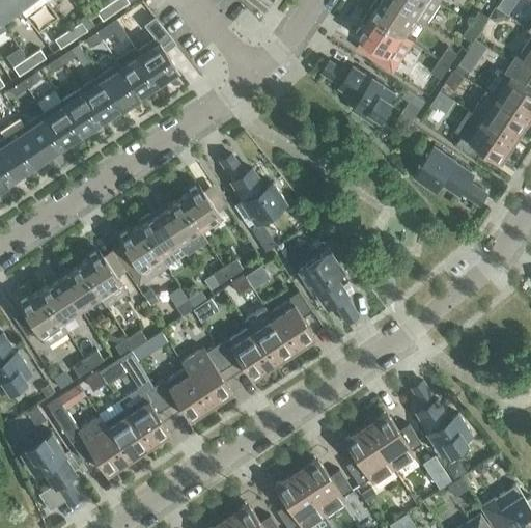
[(24,17),(25,16),(12,0),(0,0),(0,21),(0,22),(19,8),(24,17)]
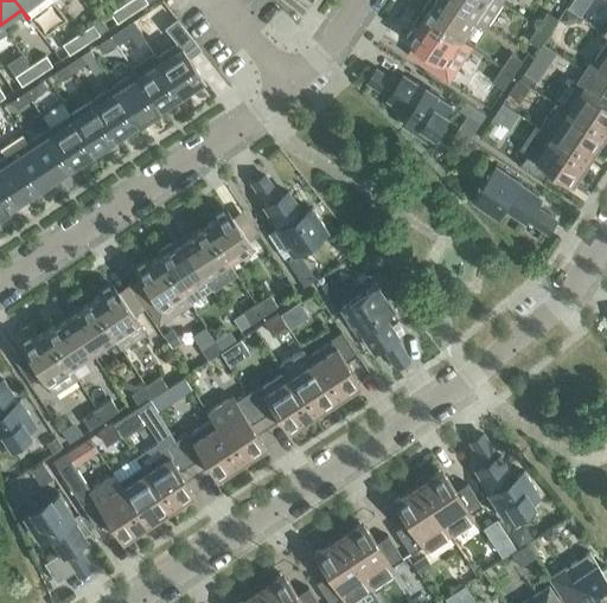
[(14,0),(29,18),(50,1),(49,0),(14,0)]
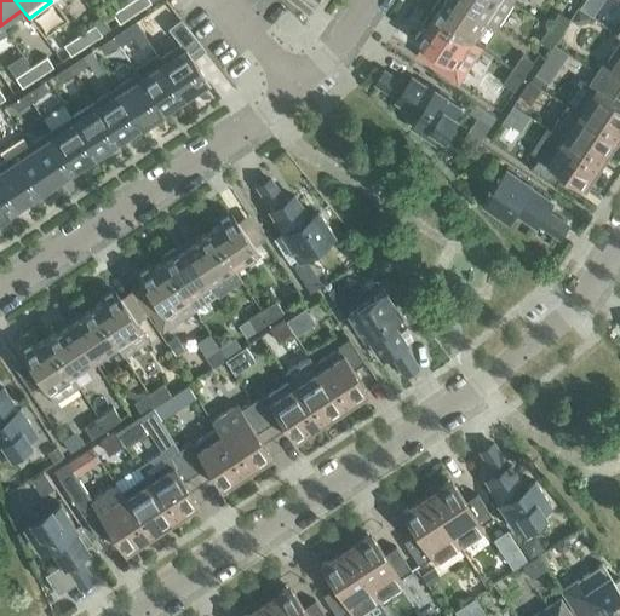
[(145,0),(136,0),(127,6),(135,16),(150,6),(145,0)]
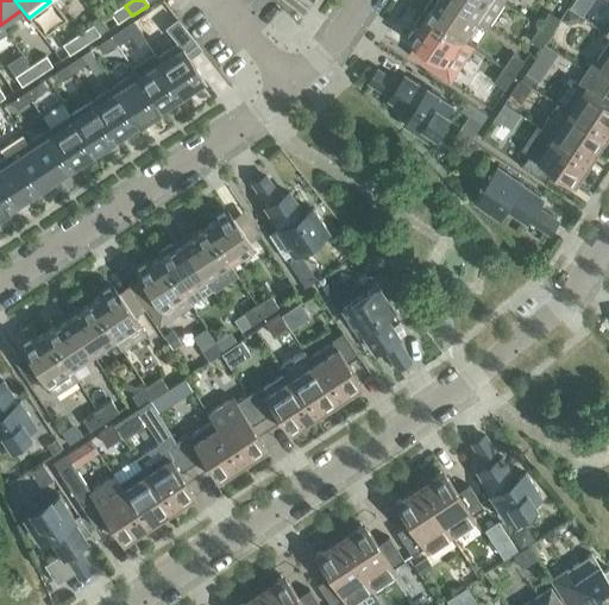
[(446,0),(438,0),(426,19),(473,50),(476,52),(476,51),(465,43),(478,23),(490,30),(490,29),(489,27),(446,0)]
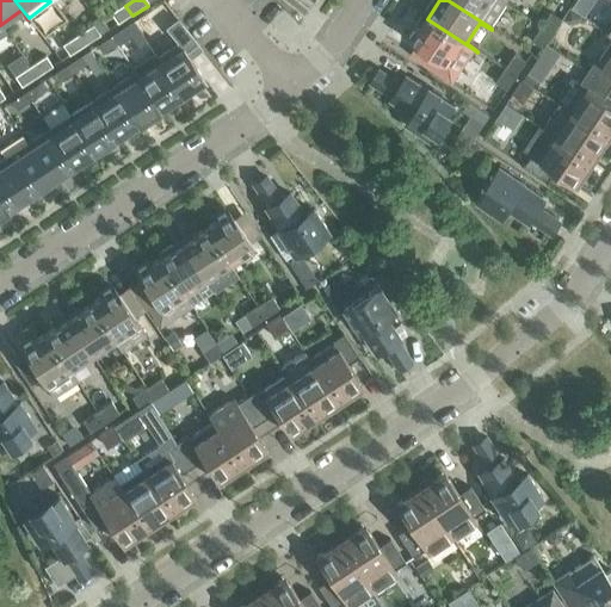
[(506,7),(507,6),(497,0),(448,0),(491,28),(505,6),(506,7)]
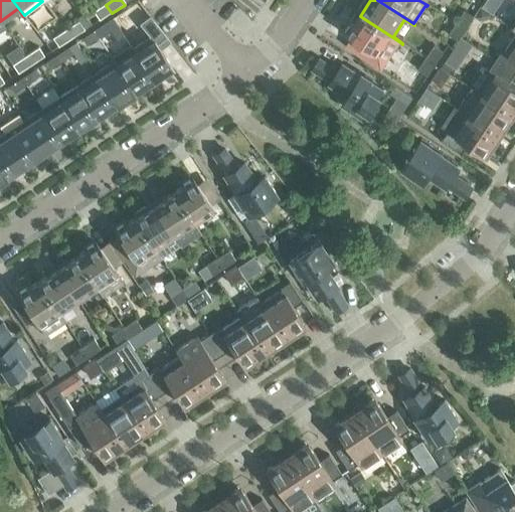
[(112,13),(106,5),(93,13),(99,22),(112,13)]
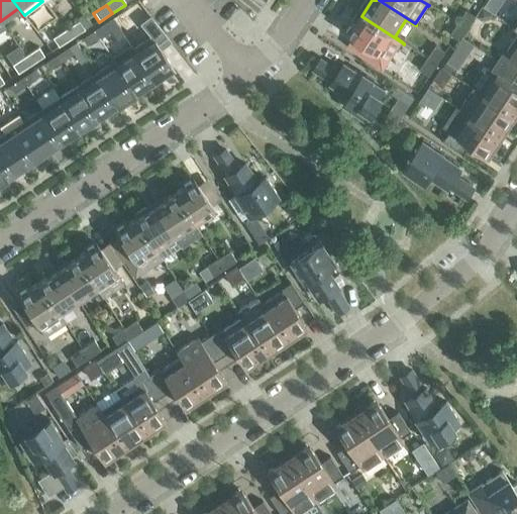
[(484,10),(478,19),(483,22),(488,21),(492,16),(484,10)]
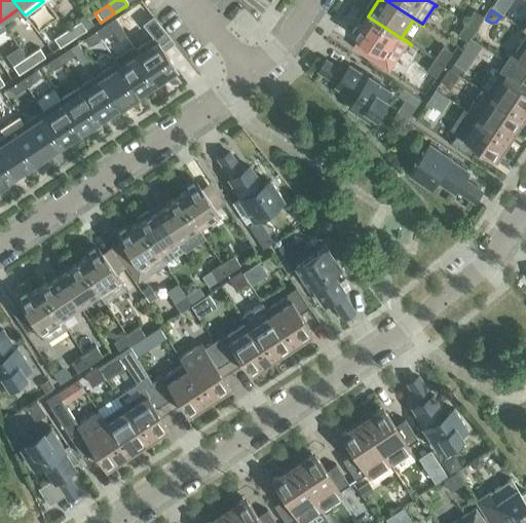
[(466,25),(477,32),(485,20),(475,12),(466,25)]
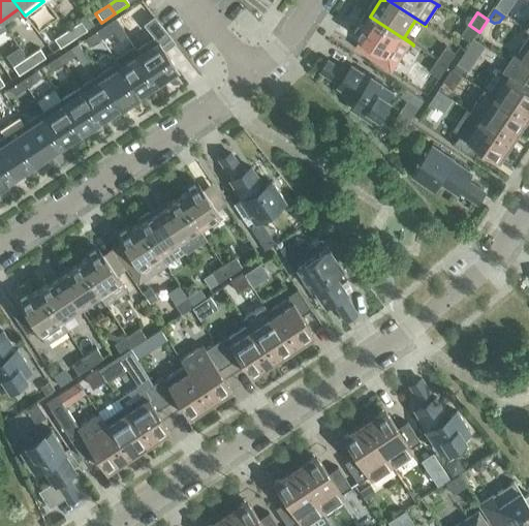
[(400,63),(399,63),(411,43),(370,17),(364,26),(361,23),(352,34),(374,48),(367,58),(392,73),(398,64),(399,65),(400,66),(401,63),(400,63)]
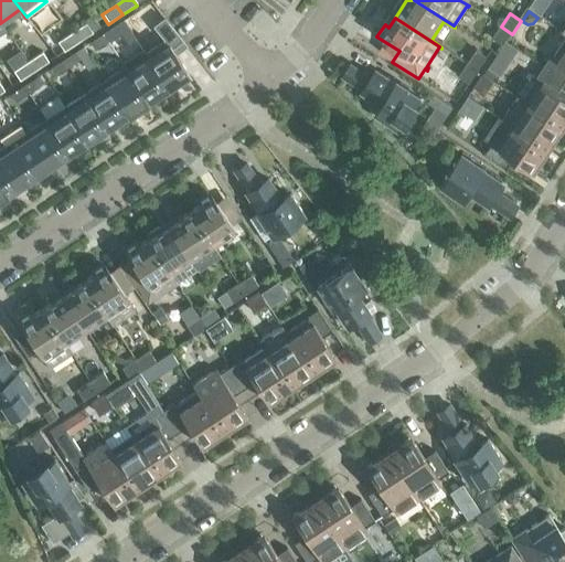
[(153,29),(164,42),(145,56),(167,91),(189,76),(171,51),(181,42),(164,20),(153,29)]
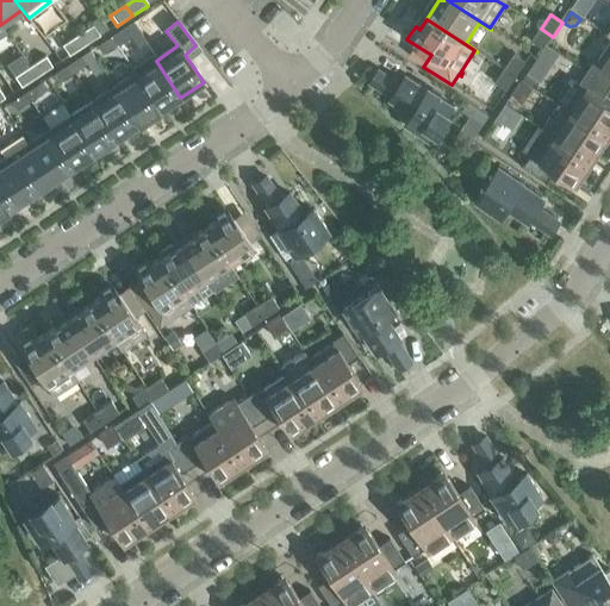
[(93,27),(78,37),(85,48),(100,37),(93,27)]
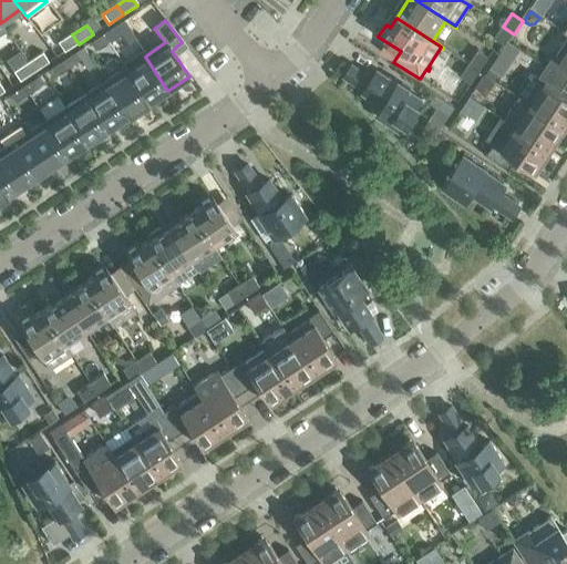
[(116,27),(103,36),(107,43),(122,34),(116,27)]
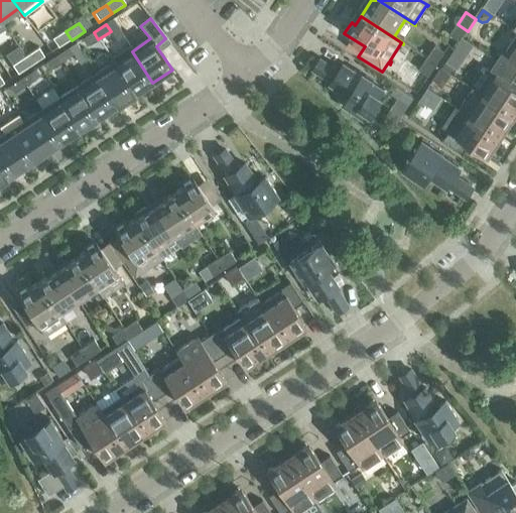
[(462,39),(468,31),(458,24),(449,36),(460,43),(462,39)]
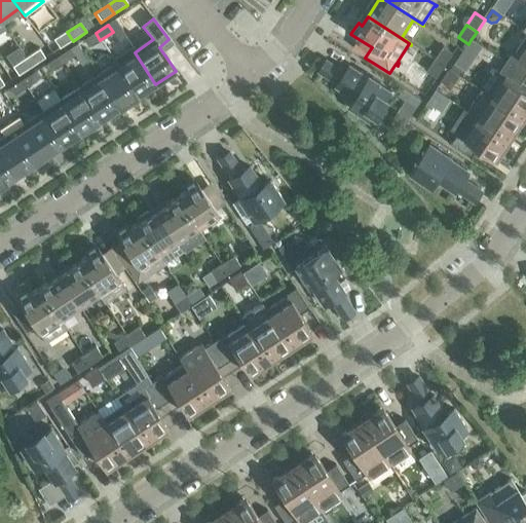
[(513,54),(506,64),(525,77),(525,32),(523,31),(522,31),(525,34),(525,38),(515,55),(513,54)]
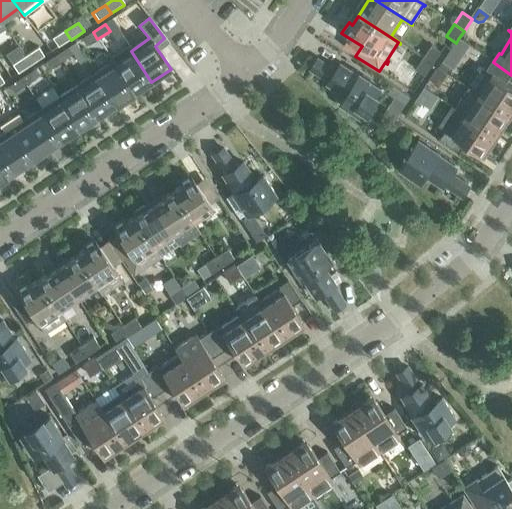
[(71,40),(65,31),(52,40),(58,48),(71,40)]
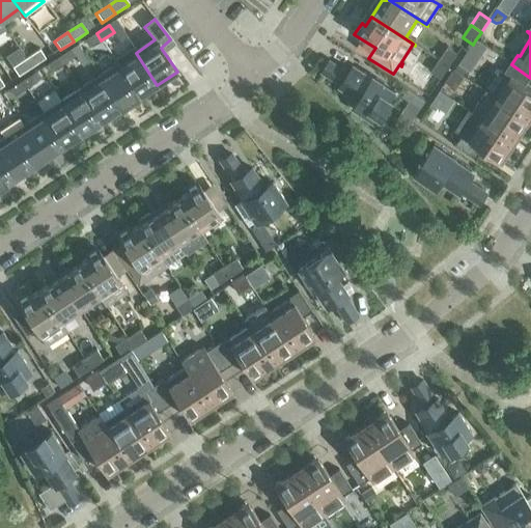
[(101,40),(96,33),(84,42),(88,49),(101,40)]
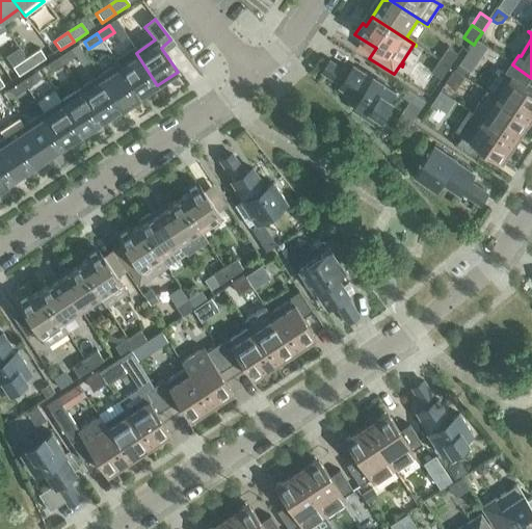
[(474,45),(468,54),(479,61),(487,49),(476,41),(474,45)]
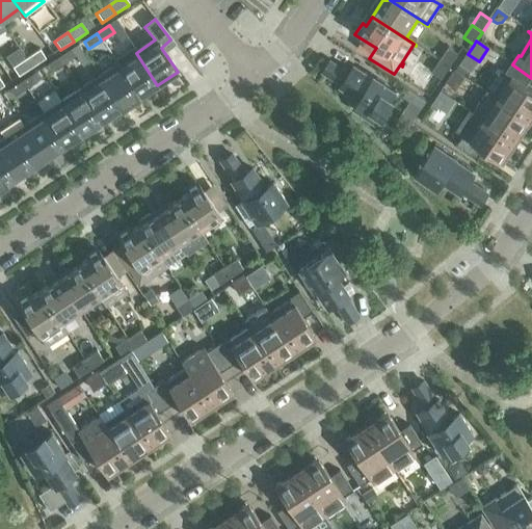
[(449,49),(441,61),(450,68),(458,55),(449,49)]
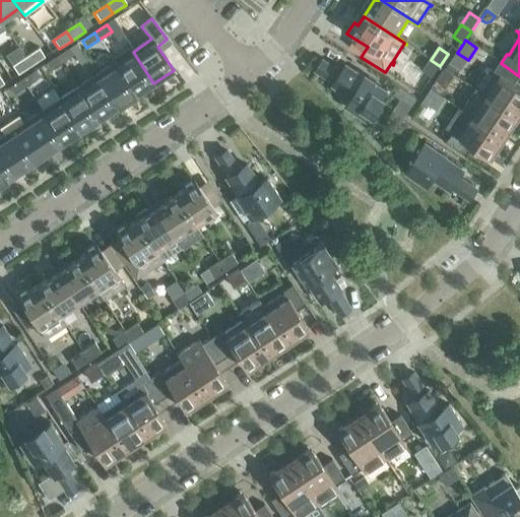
[(70,49),(58,57),(62,64),(74,56),(70,49)]
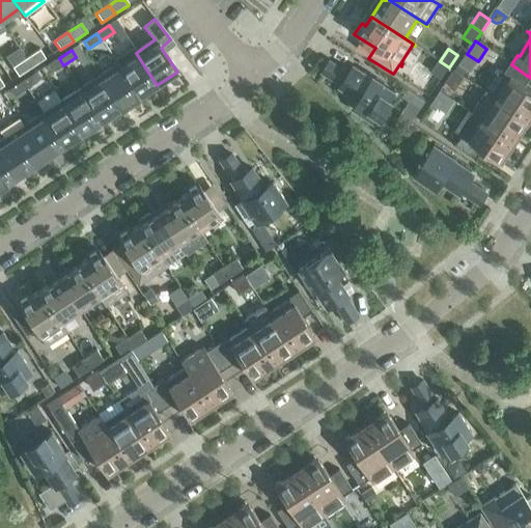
[(39,51),(26,60),(32,68),(46,60),(39,51)]
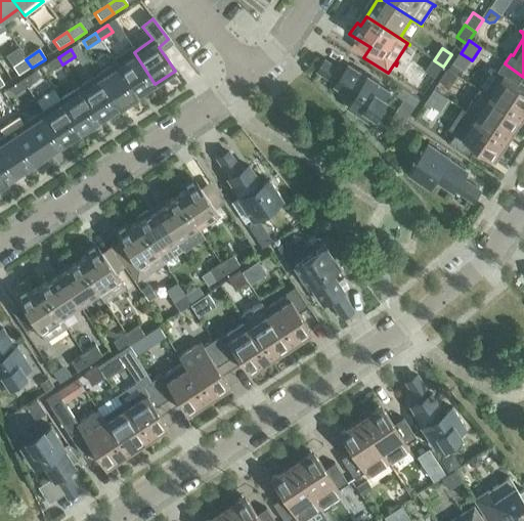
[(154,85),(155,84),(134,52),(116,64),(136,96),(142,92),(143,93),(154,86),(154,85)]
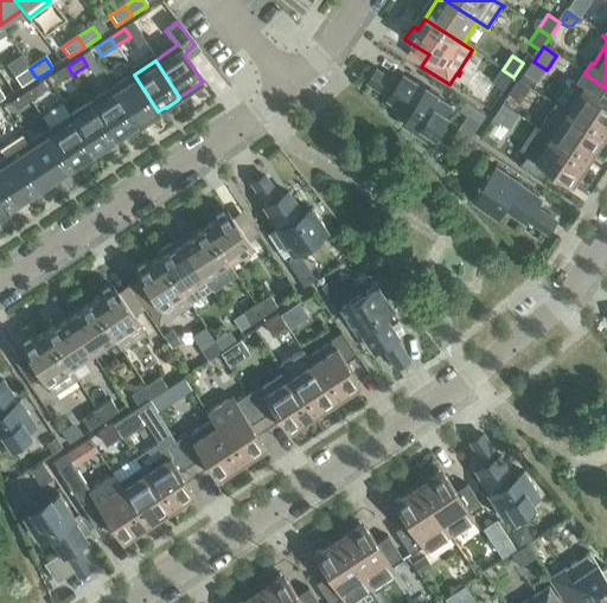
[(72,75),(68,66),(53,76),(58,84),(72,75)]
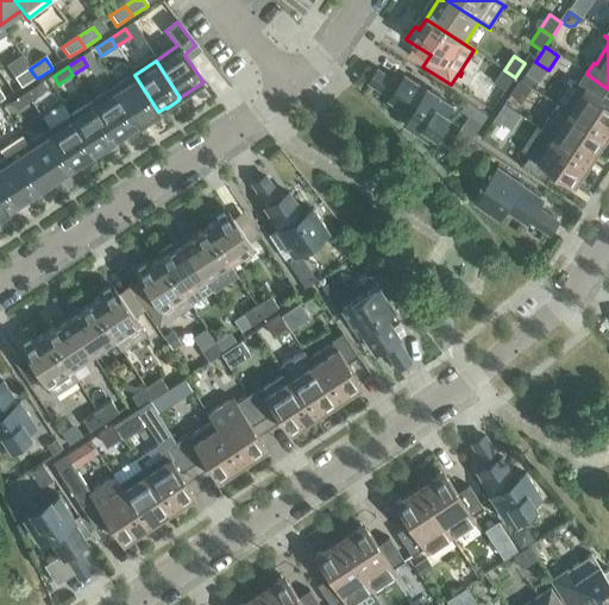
[(37,79),(30,69),(14,79),(20,89),(37,79)]
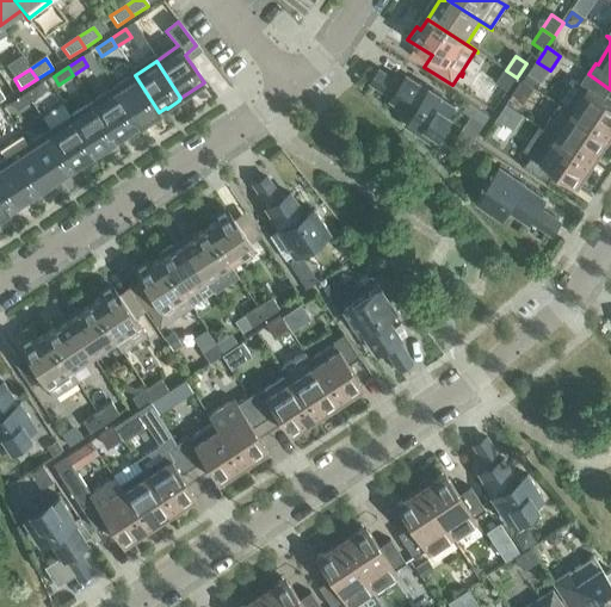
[(497,85),(507,92),(517,78),(506,70),(497,85)]
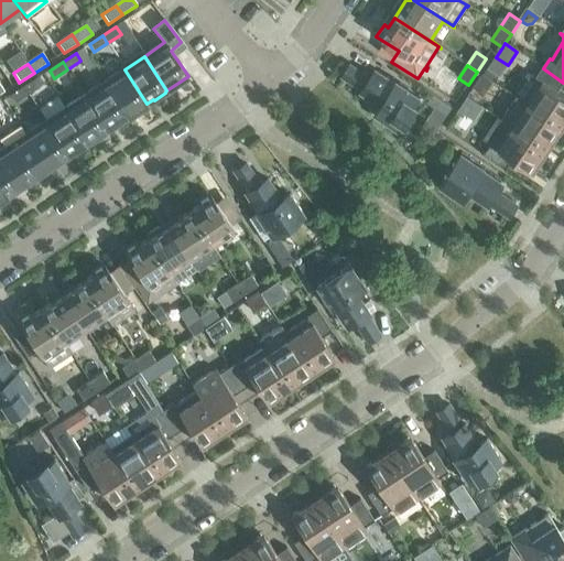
[(497,76),(496,69),(489,66),(483,76),(492,83),(497,76)]
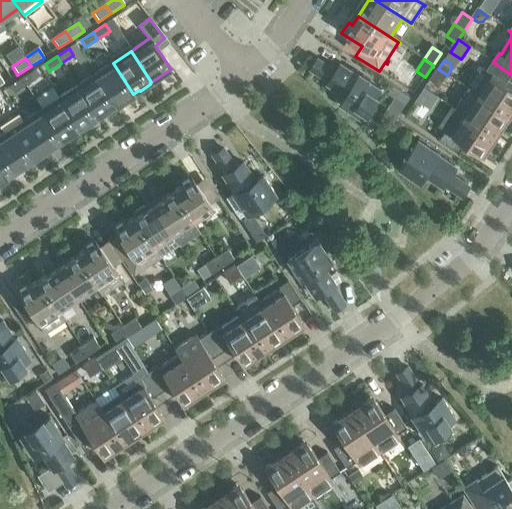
[(361,78),(343,66),(338,74),(320,62),(312,73),(330,85),(329,87),(347,99),(342,107),(362,120),(382,90),(362,76),(361,78)]
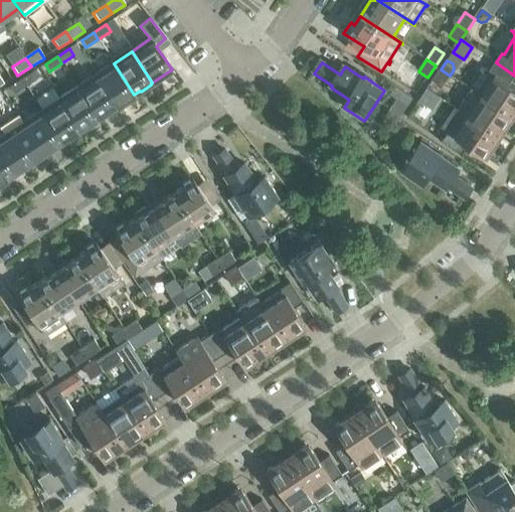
[(514,89),(509,84),(514,75),(496,62),(489,72),(491,73),(478,94),(472,90),(471,91),(513,118),(514,114),(514,89)]
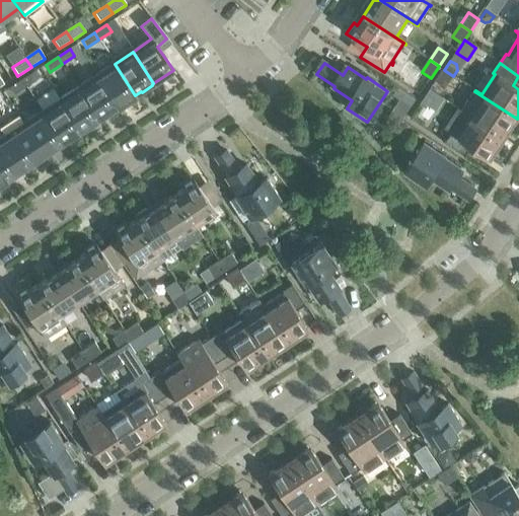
[(115,64),(96,75),(117,107),(135,95),(115,64)]
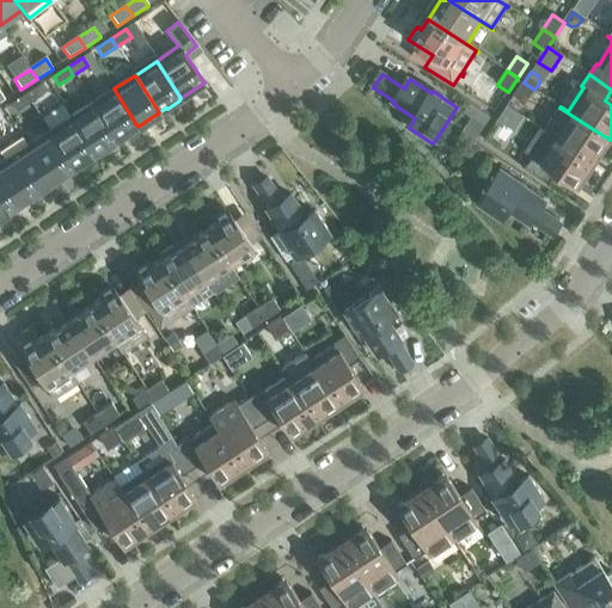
[(524,83),(514,97),(526,104),(536,90),(534,90),(524,83)]
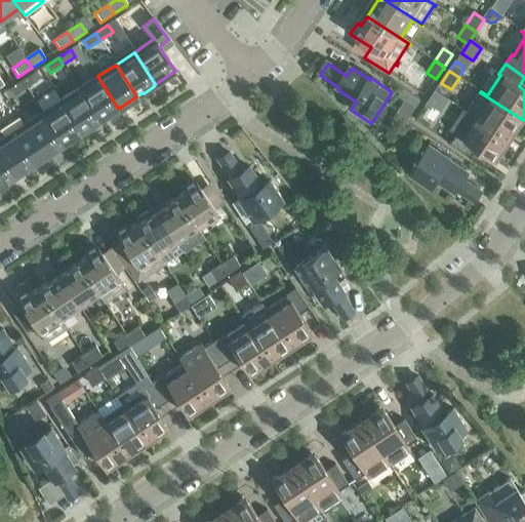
[(34,74),(22,82),(26,89),(38,81),(34,74)]
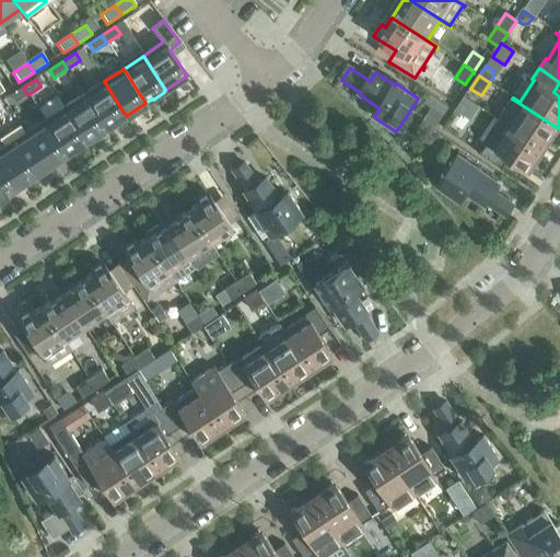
[(126,116),(104,81),(84,94),(106,129),(126,116)]
